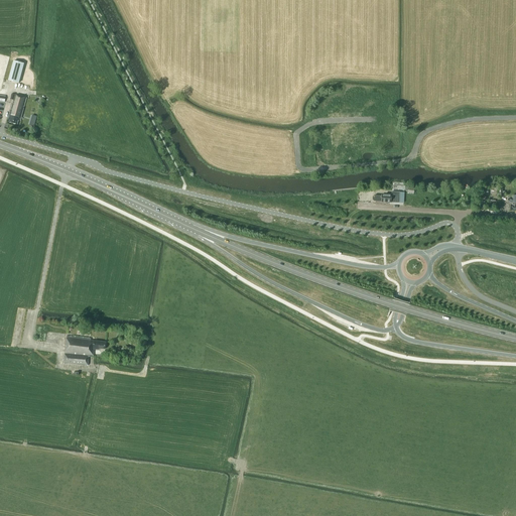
[(13,60),(8,81),(19,83),(24,63),(13,60)]
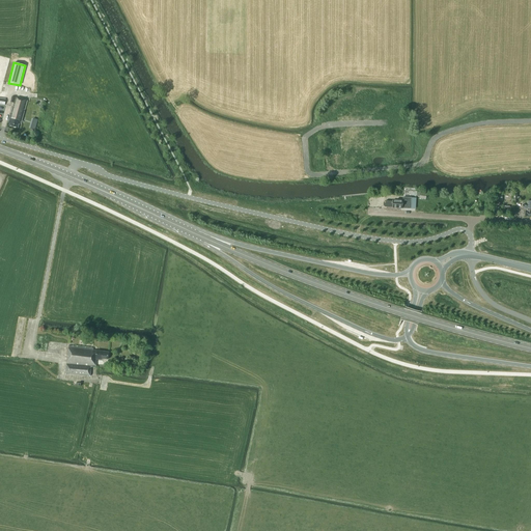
[(21,124),(27,101),(12,96),(10,102),(14,103),(8,123),(9,123),(9,126),(18,129),(19,124),(21,124)]
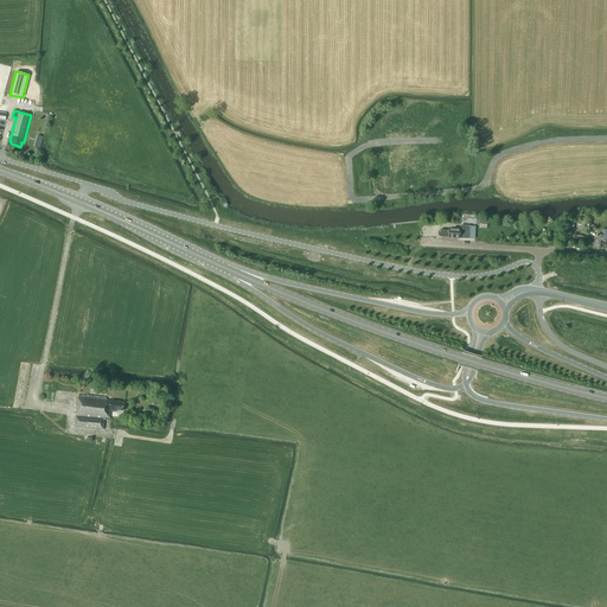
[(371,151),(372,174),(384,173),(383,149),(371,151)]
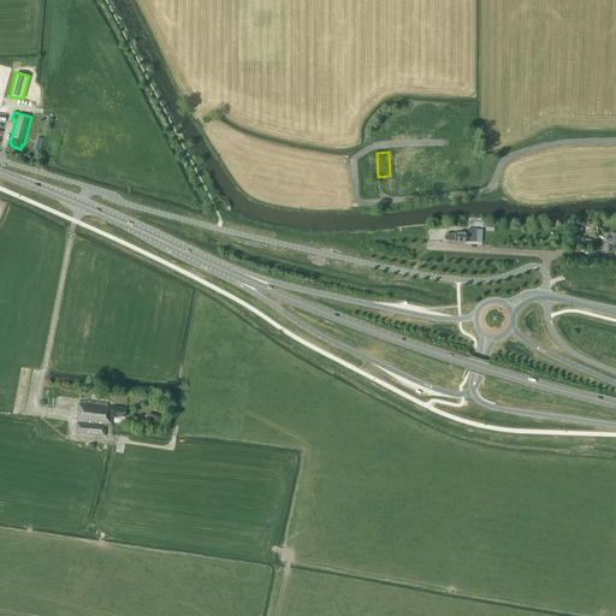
[(477,242),(477,229),(468,229),(468,234),(456,234),(448,234),(446,234),(445,235),(445,236),(445,237),(445,238),(446,240),(448,240),(455,241),(477,242)]
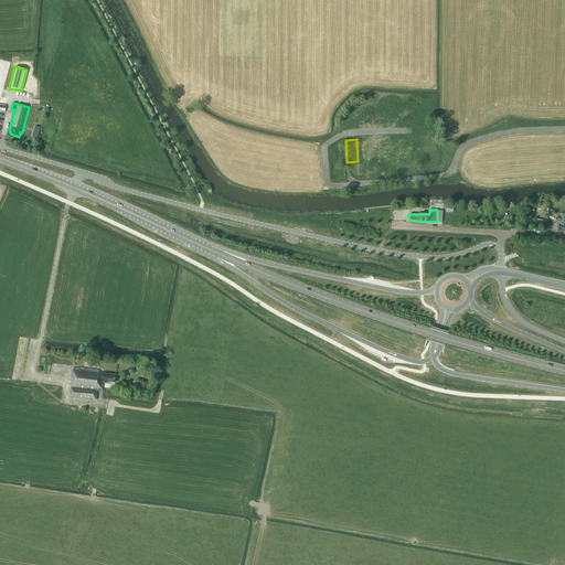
[(115,382),(116,374),(104,373),(99,373),(99,371),(73,368),(70,398),(96,401),(97,391),(103,391),(103,382),(108,383),(108,382),(115,382)]
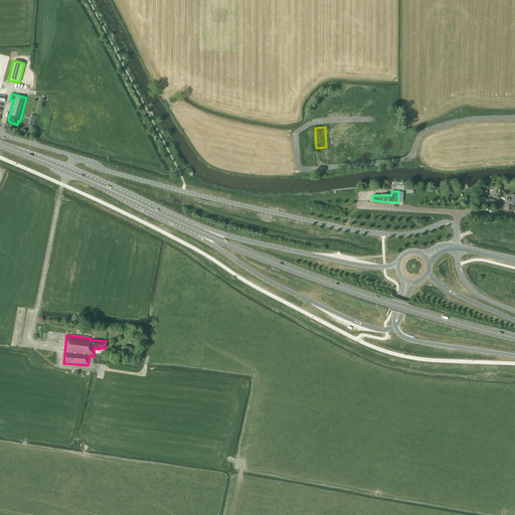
All buildings are outlined.
